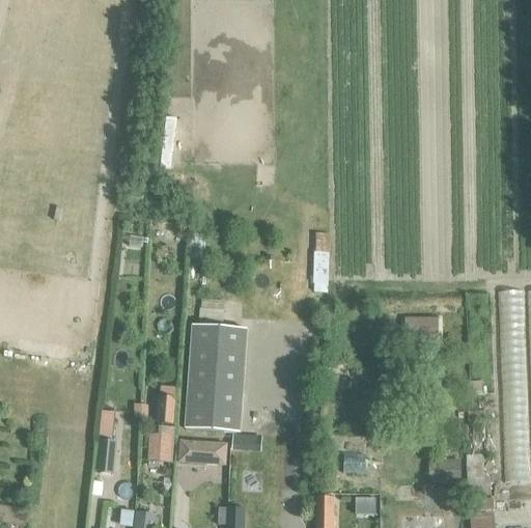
[(329,231),(315,231),(314,250),(328,250),(329,231)]
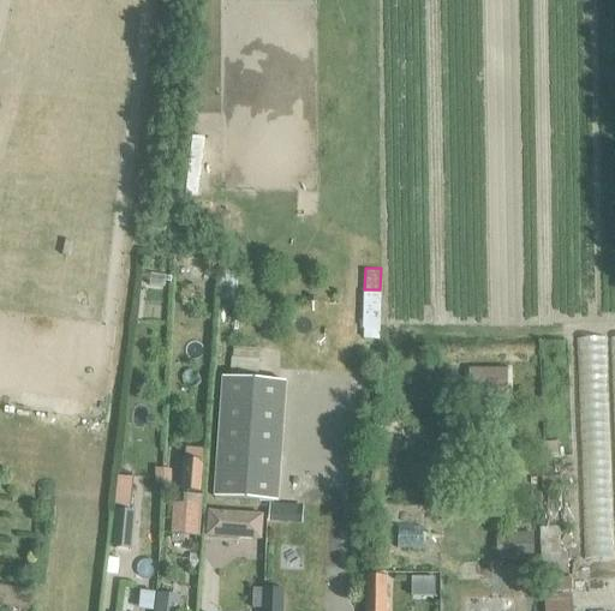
[(221,269),(220,298),(231,299),(233,299),(234,270),(221,269)]
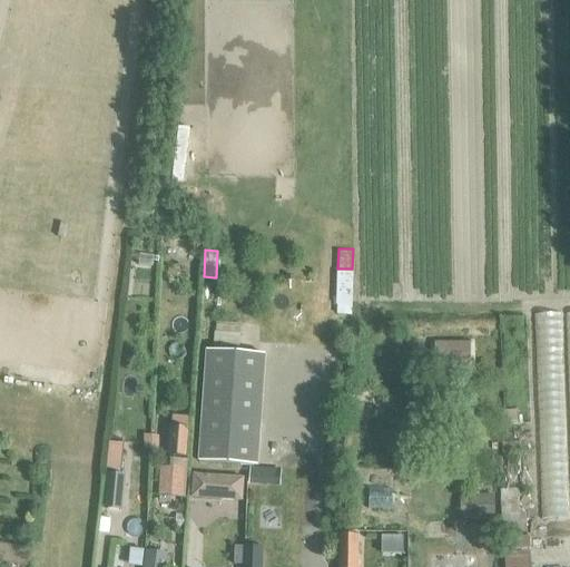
[(337,269),(336,269),(336,312),(352,312),(352,269),(337,269)]
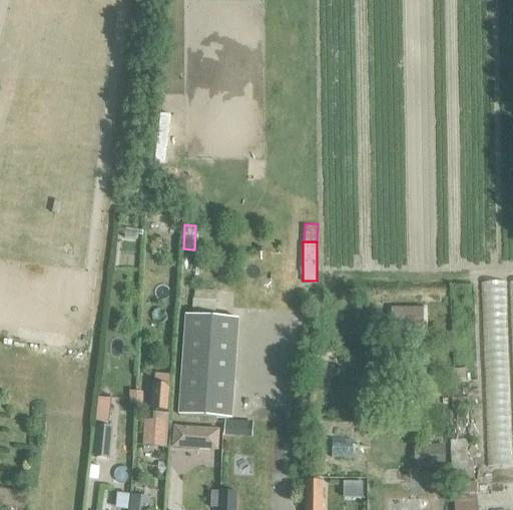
[(184,314),(177,413),(231,417),(238,318),(215,316),(217,301),(193,298),(192,315),(184,314)]
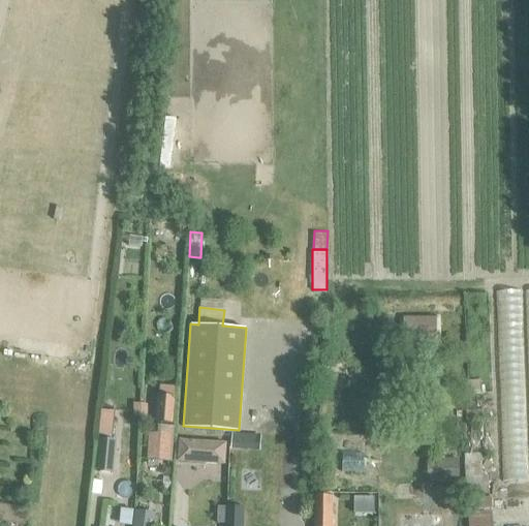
[(479,379),(466,380),(467,393),(480,392),(479,379)]
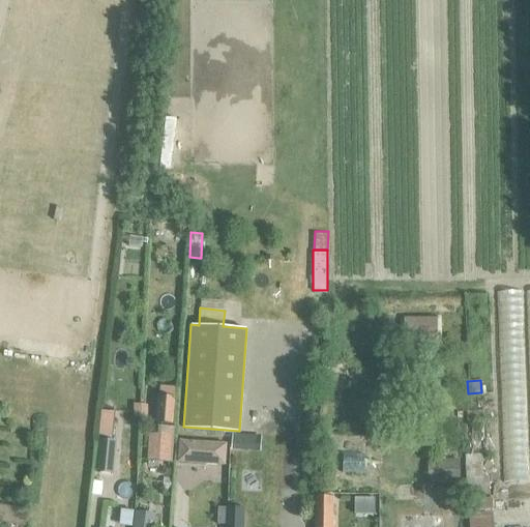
[(156,398),(154,422),(172,423),(174,398),(156,398)]
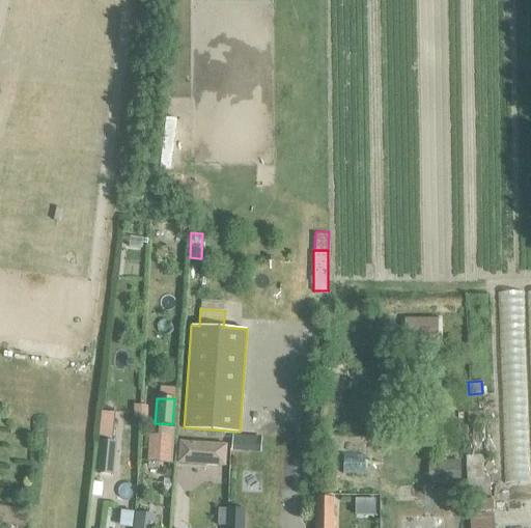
[(101,411),(99,436),(112,437),(114,412),(101,411)]
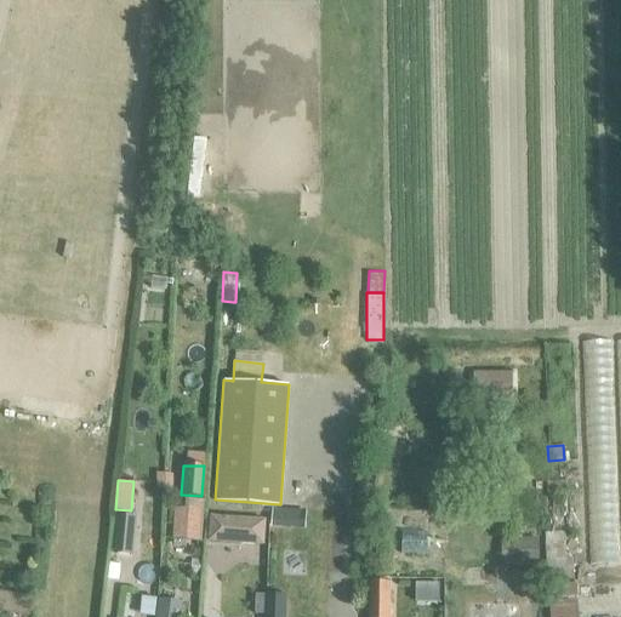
[(183,497),(182,537),(200,538),(201,498),(183,497)]
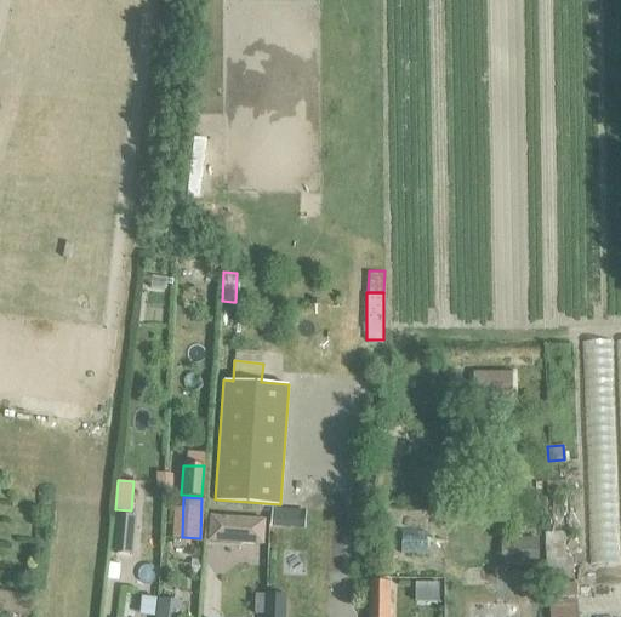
[(272,506),(271,523),(283,524),(284,507),(272,506)]
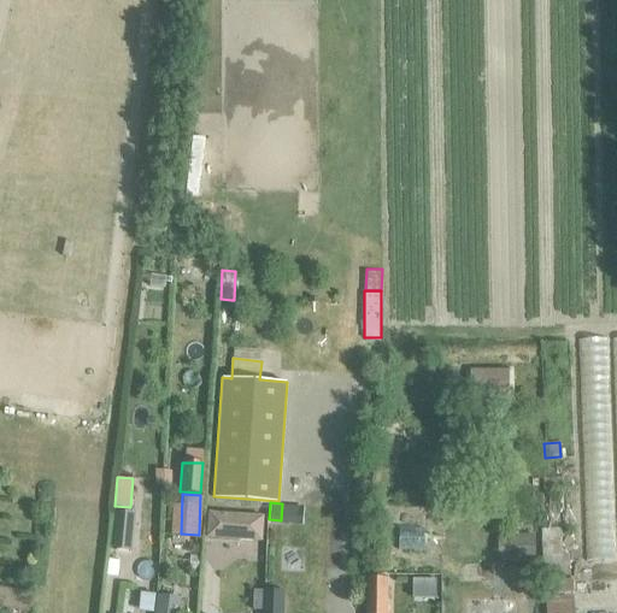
[(115,508),(111,546),(130,548),(134,511),(115,508)]
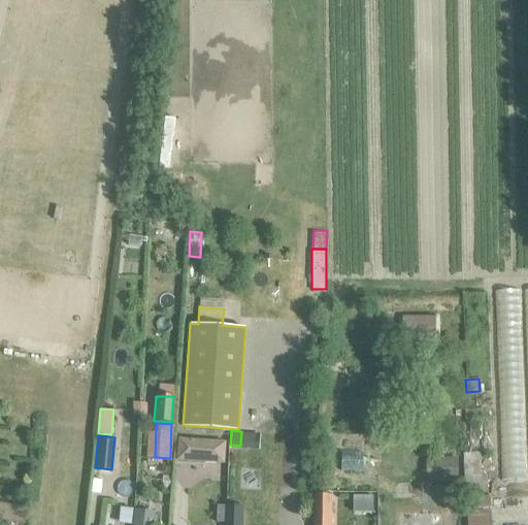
[(202,438),(200,460),(223,461),(225,440),(202,438)]
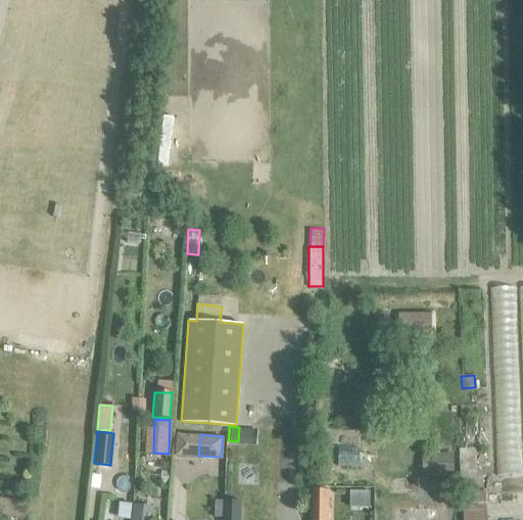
[(475,446),(459,447),(464,519),(486,519),(485,490),(483,490),(482,469),(476,469),(475,446)]
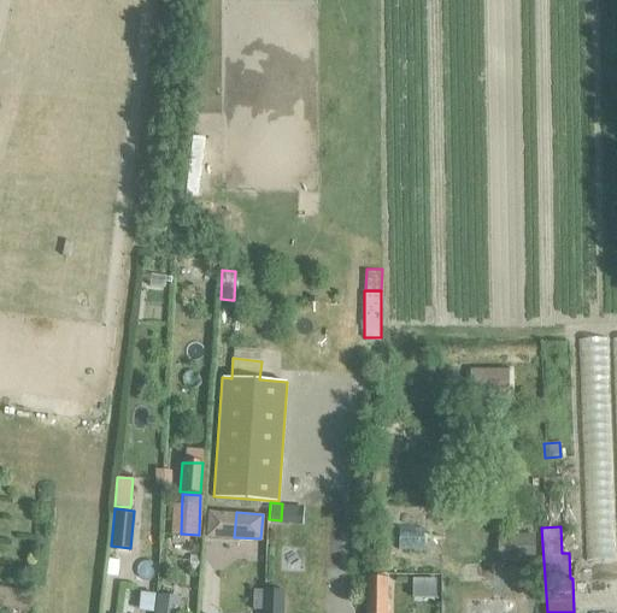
[(365,612),(386,612),(387,578),(368,577),(365,612)]
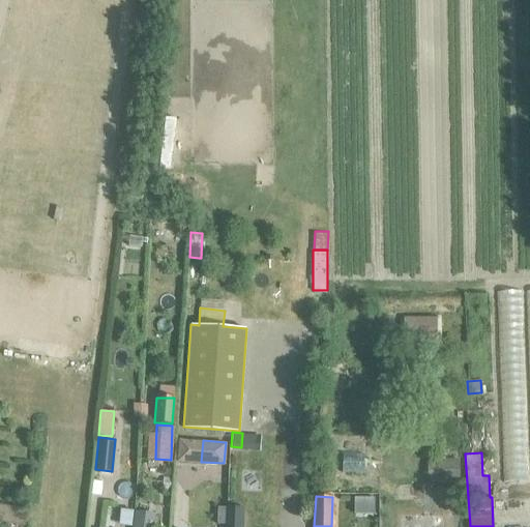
[(217,506),(217,523),(227,523),(228,506),(217,506)]
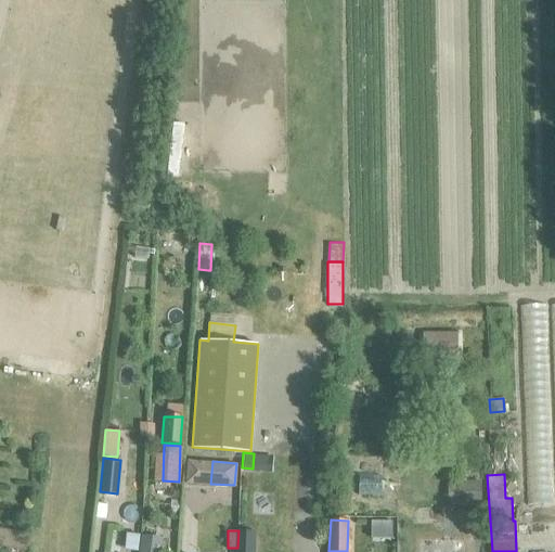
[(240,531),(237,551),(254,551),(255,531),(240,531)]
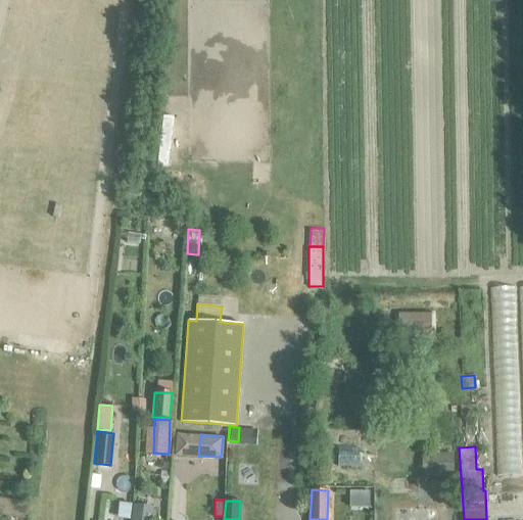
[(132,519),(151,519),(154,506),(135,504),(132,519)]
